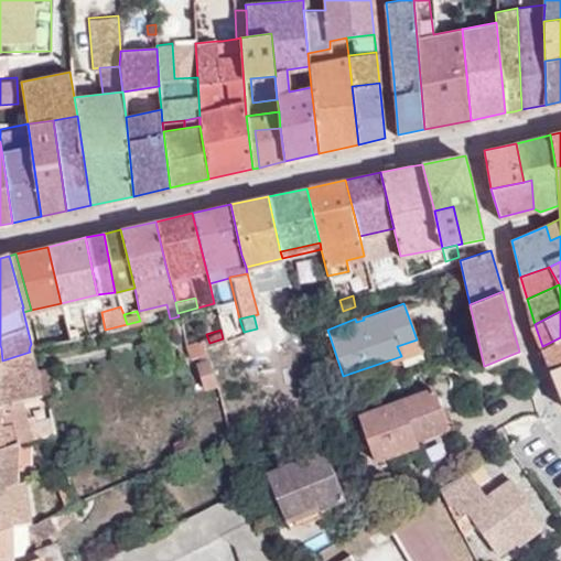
[(560,337),(542,346),(551,368),(560,364),(560,337)]
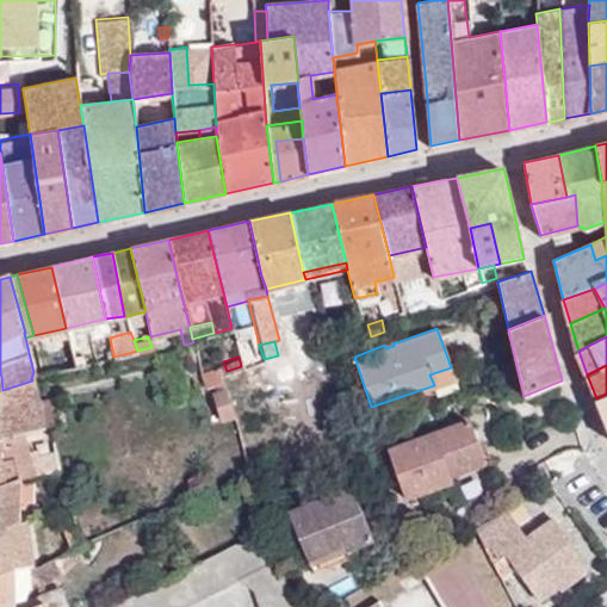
[(429,375),(434,385),(454,378),(451,367),(429,375)]
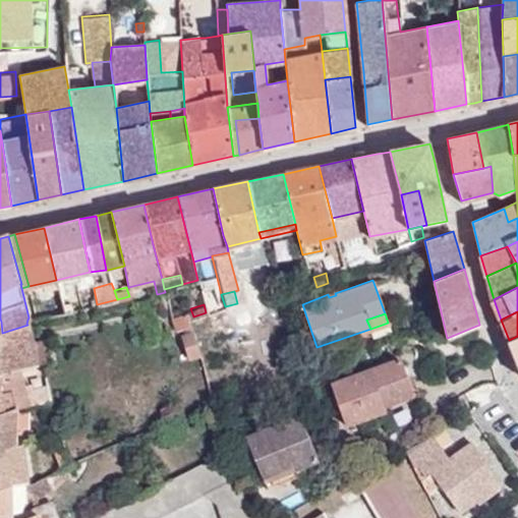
[(27,325),(29,331),(43,327),(41,318),(36,319),(27,320),(26,324),(27,325)]
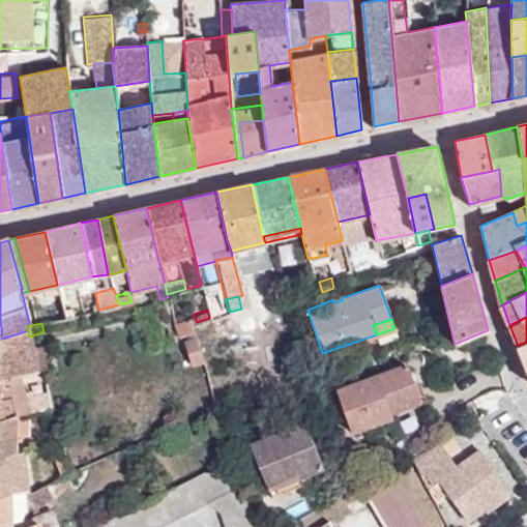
[(0,379),(20,375),(36,371),(35,368),(31,346),(29,337),(28,330),(2,339),(1,327),(0,324),(0,379)]
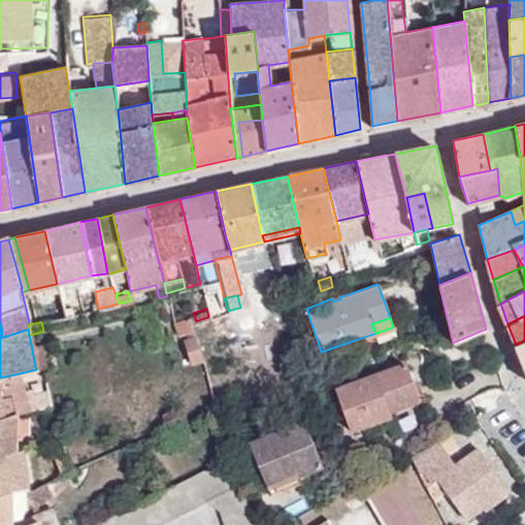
[(524,340),(516,345),(524,367),(524,340)]
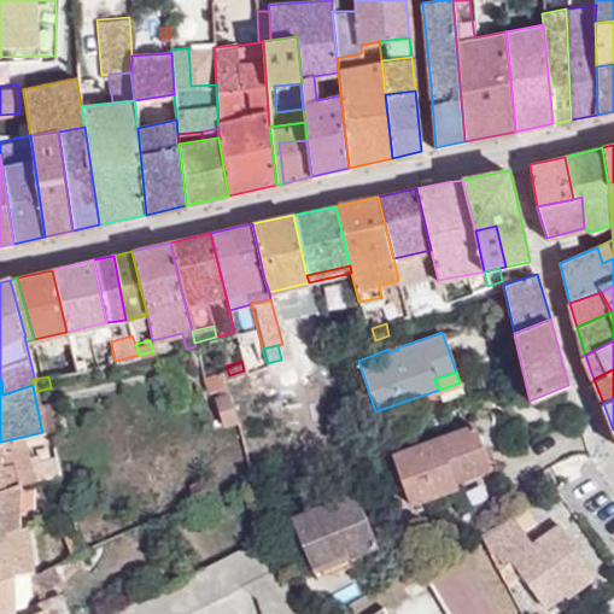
[(231,433),(232,432),(238,431),(235,420),(228,422),(231,433)]
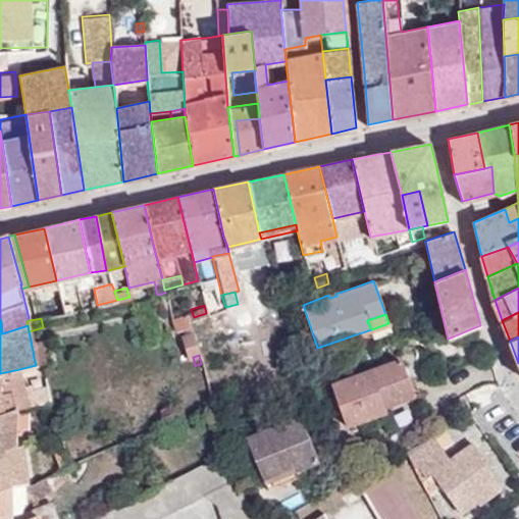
[(413,396),(400,359),(332,383),(347,424),(384,411),(383,406),(413,396)]
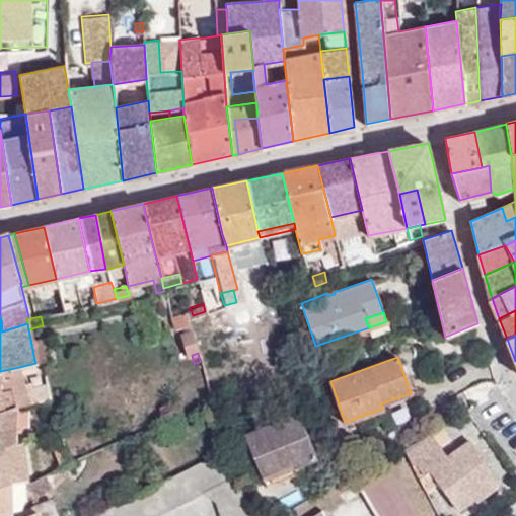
[(199,375),(204,374),(200,362),(195,363),(199,375)]
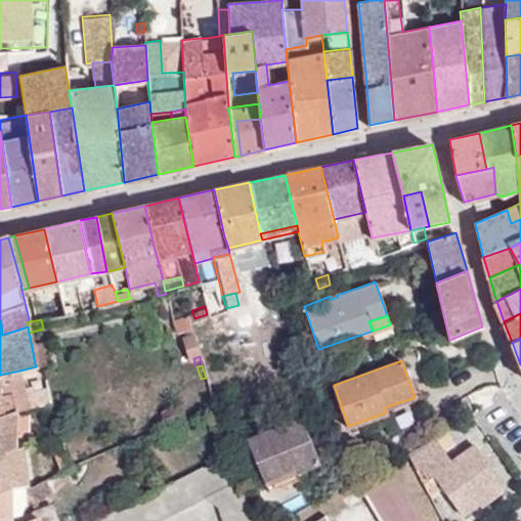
[(0,385),(4,401),(26,396),(19,371),(0,375),(0,385)]
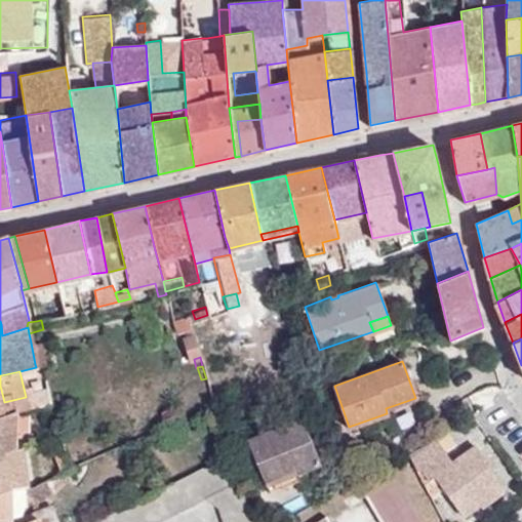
[(323,387),(321,377),(312,379),(314,389),(323,387)]
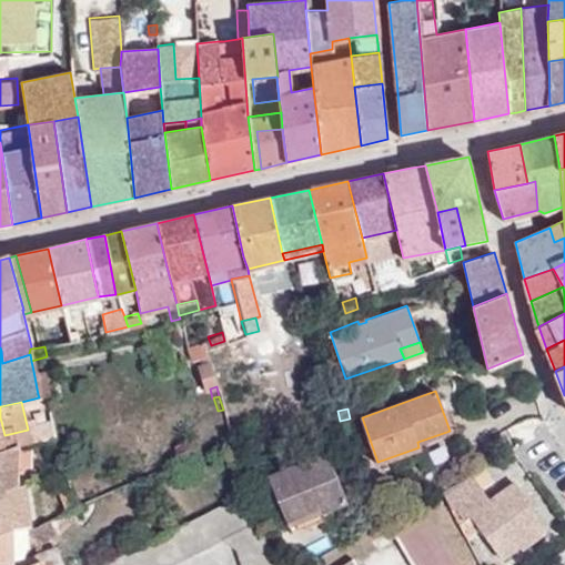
[(0,450),(20,444),(30,442),(28,430),(4,435),(0,417),(0,450)]
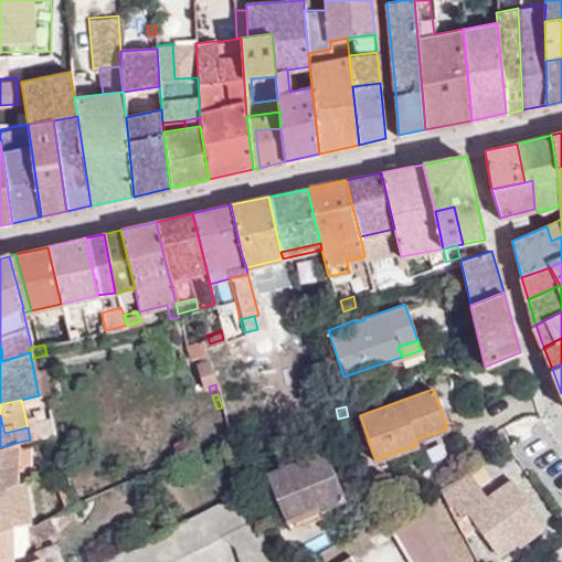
[(20,442),(0,447),(0,497),(7,496),(7,487),(19,483),(20,442)]
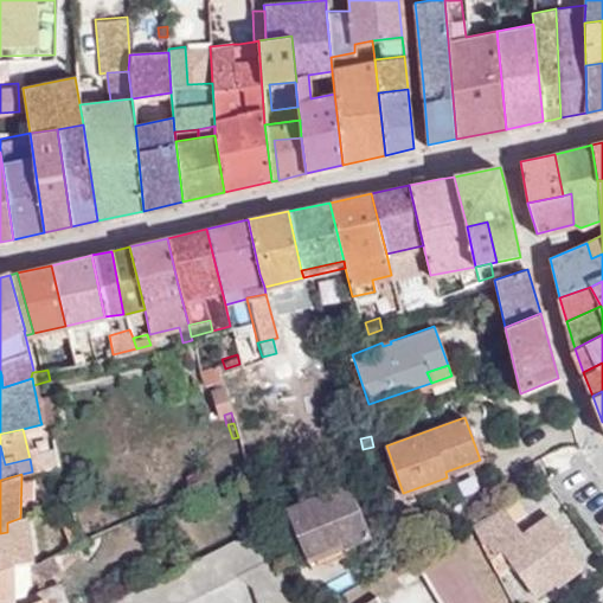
[(287,508),(305,555),(342,539),(344,545),(370,534),(348,482),(287,508)]
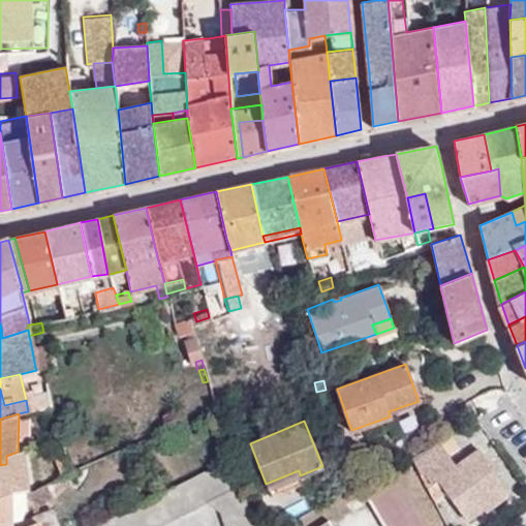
[(416,452),(409,456),(432,499),(445,489),(465,517),(482,506),(480,502),(501,487),(485,464),(487,462),(477,449),(455,465),(446,454),(457,446),(449,434),(416,452)]
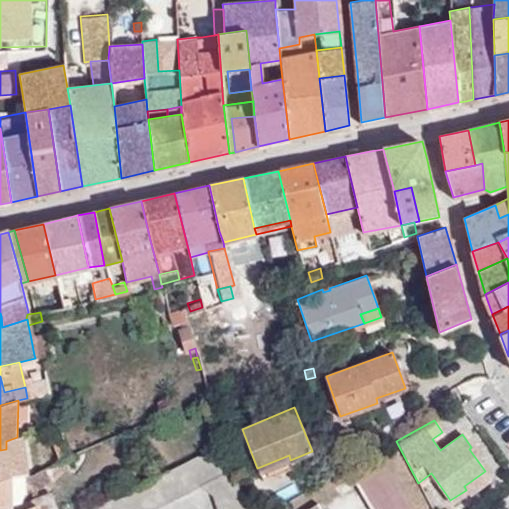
[(20,436),(23,451),(49,442),(45,427),(20,436)]
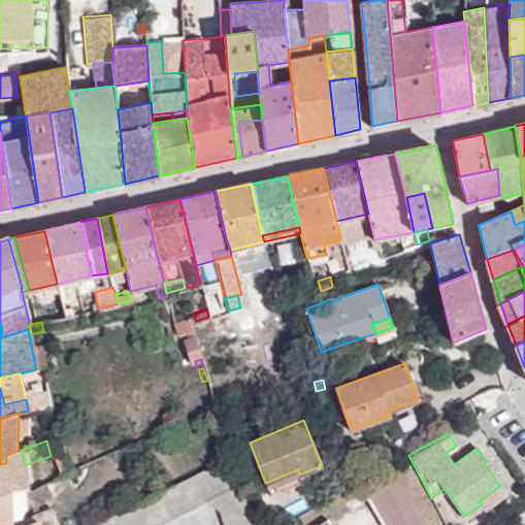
[(0,495),(11,491),(23,490),(28,488),(24,465),(21,450),(18,451),(6,455),(6,463),(0,464),(0,495)]
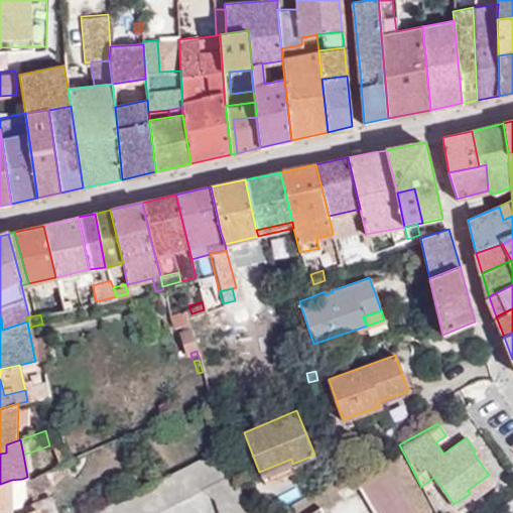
[(245,512),(224,444),(156,478),(110,501),(85,512),(149,512),(158,508),(201,488),(213,498),(218,512),(245,512)]
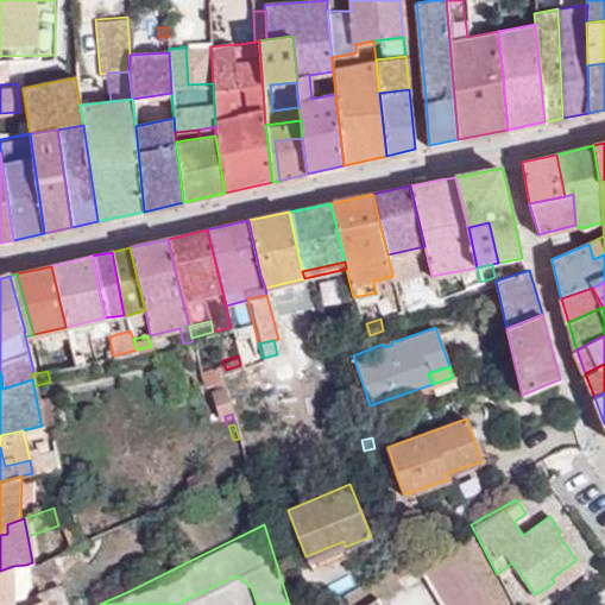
[(80,541),(79,539),(76,529),(64,534),(70,546),(80,541)]
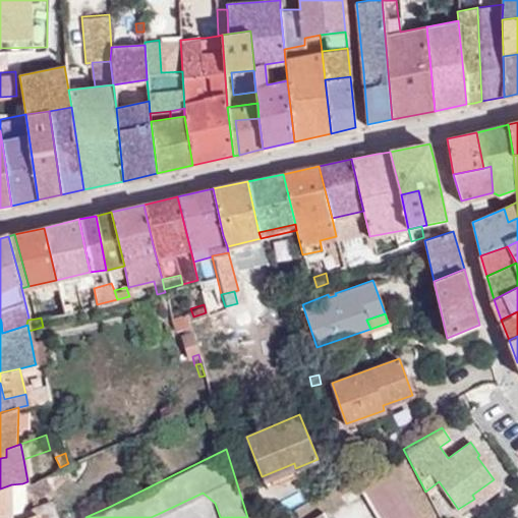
[(294,463),(262,476),(267,487),(298,474),(295,468),(294,463)]
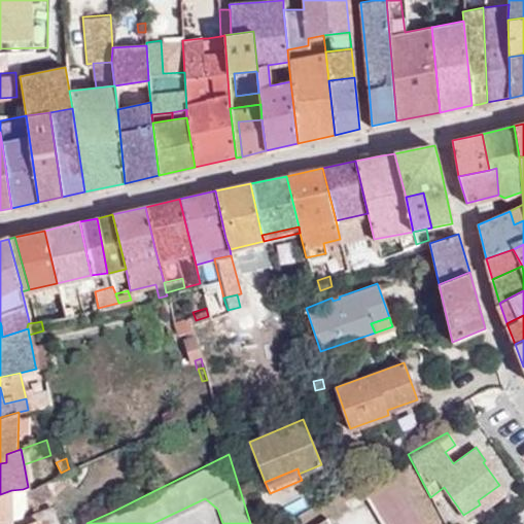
[(419,523),(392,478),(363,494),(381,523),(419,523)]
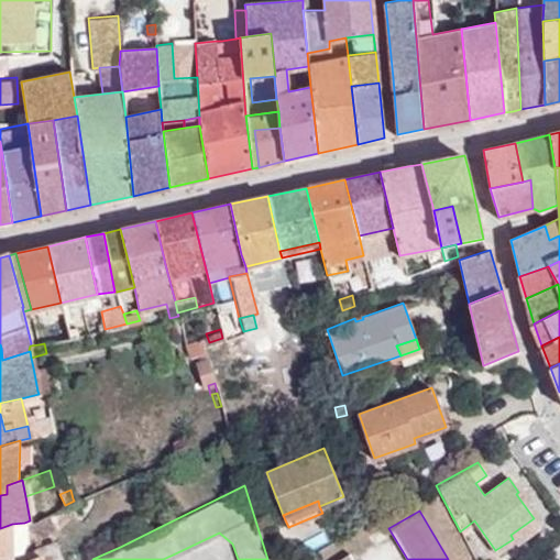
[(30,520),(24,523),(28,538),(33,537),(34,539),(50,531),(56,528),(47,514),(36,520),(30,520)]
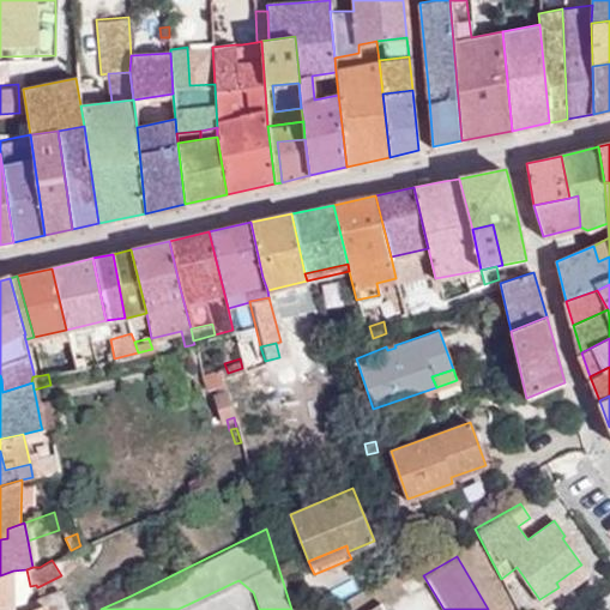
[(586,572),(581,565),(556,583),(559,587),(561,590),(586,572)]
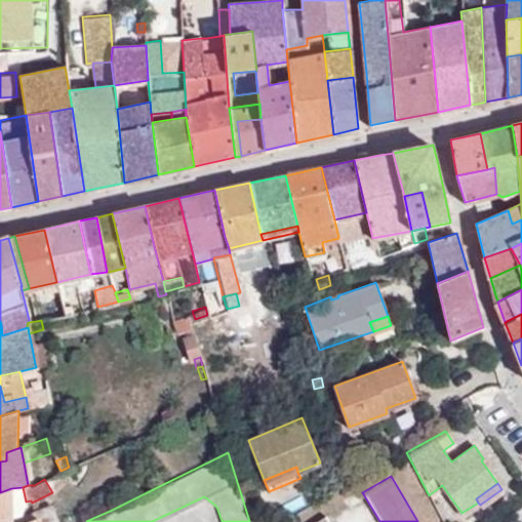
[(0,521),(11,521),(11,516),(21,513),(26,502),(23,487),(11,488),(0,492),(0,521)]
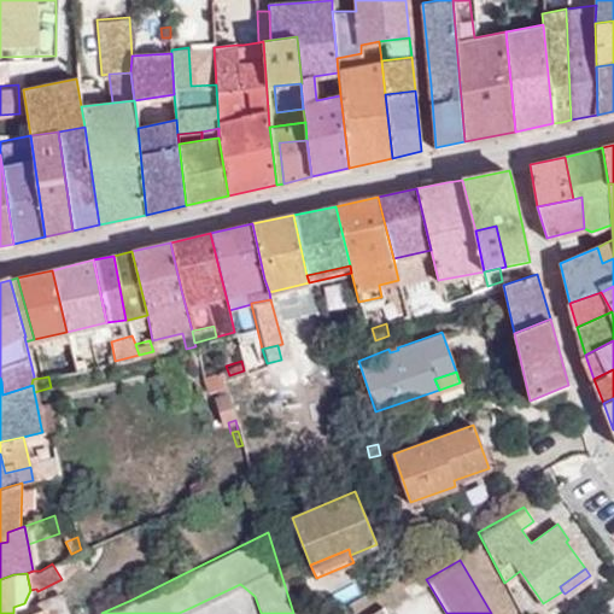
[(68,613),(58,591),(37,598),(42,609),(44,608),(46,613),(68,613)]
